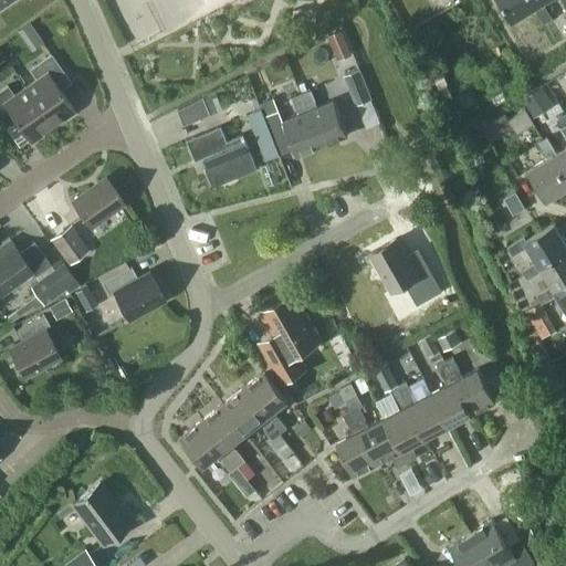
[(552,18),(542,1),(537,3),(535,0),(500,0),(512,19),(533,7),(543,23),(552,18)]
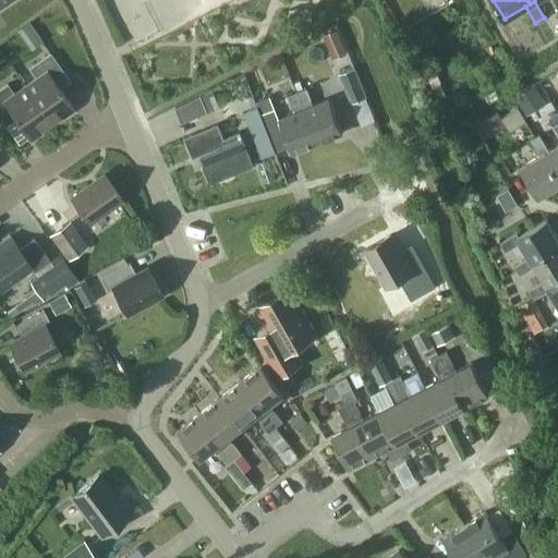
[(38,22),(25,26),(33,46),(46,41),(38,22)]
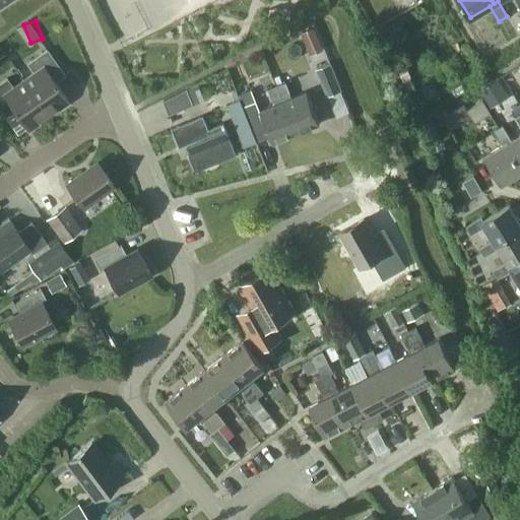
[(322,50),(314,27),(301,33),(310,55),(322,50)]
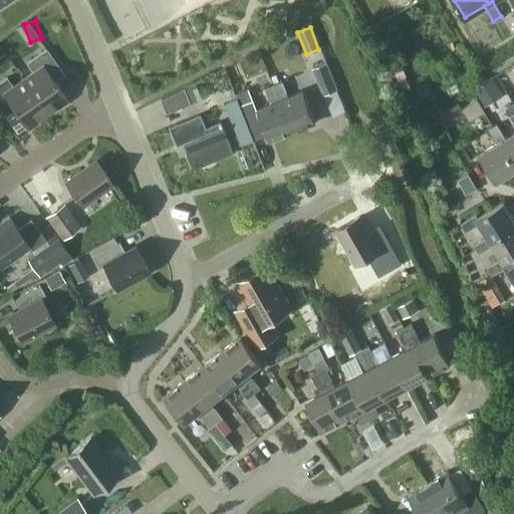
[(33,71),(23,78),(46,111),(56,105),(57,107),(68,100),(54,80),(63,73),(46,48),(26,62),(33,71)]
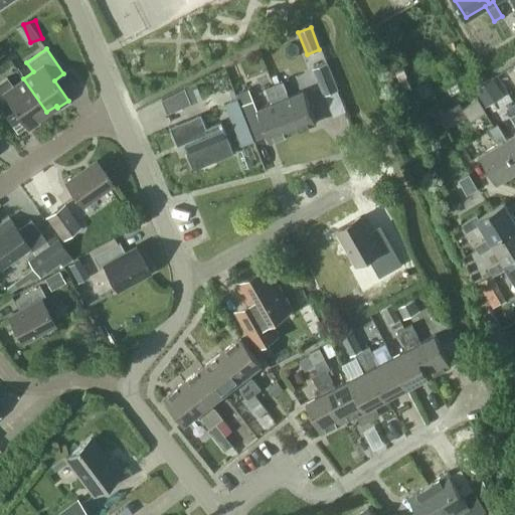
[(338,89),(328,61),(312,67),(323,95),(338,89)]
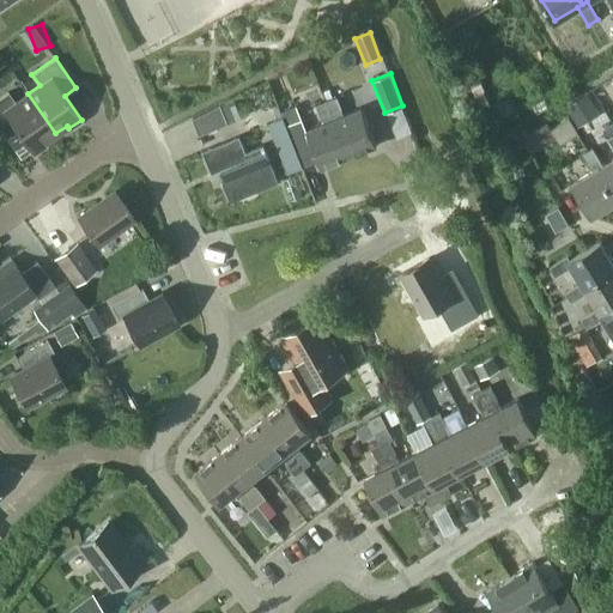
[(474,95),(484,90),(479,80),(469,85),(474,95)]
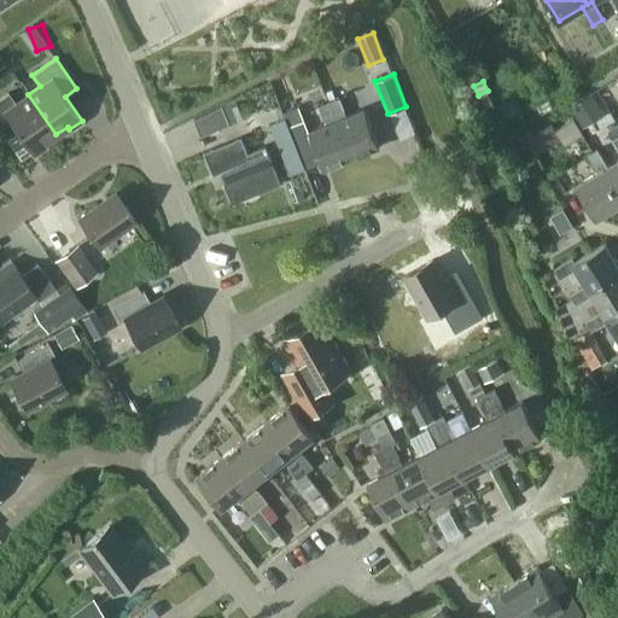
[(56,134),(28,94),(15,103),(7,92),(0,97),(0,130),(5,139),(17,130),(34,155),(46,145),(45,143),(56,134)]
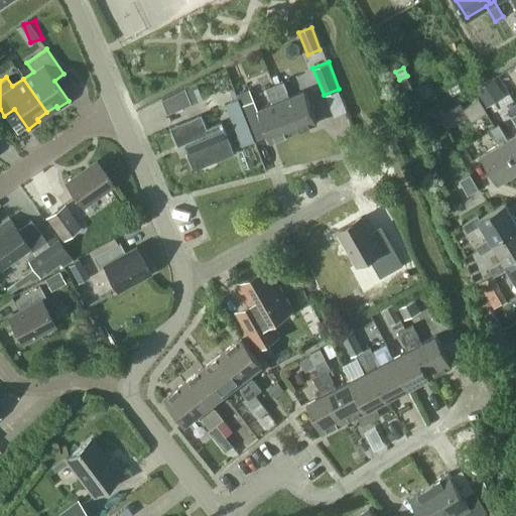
[(494,80),(477,90),(485,103),(502,93),(494,80)]
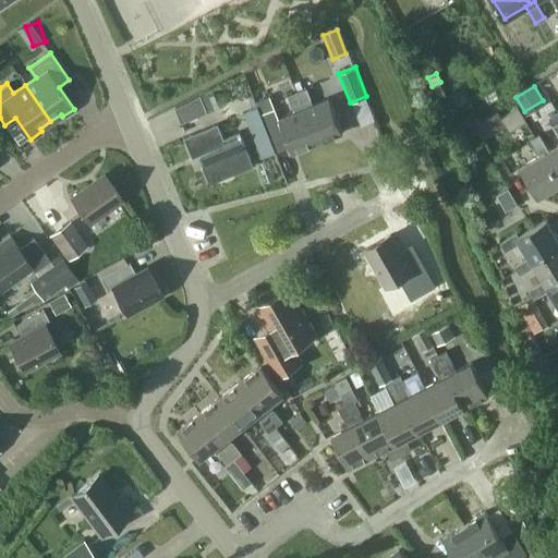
[(306,87),(296,92),(317,142),(342,132),(329,98),(312,105),(310,99),(311,98),(306,87)]
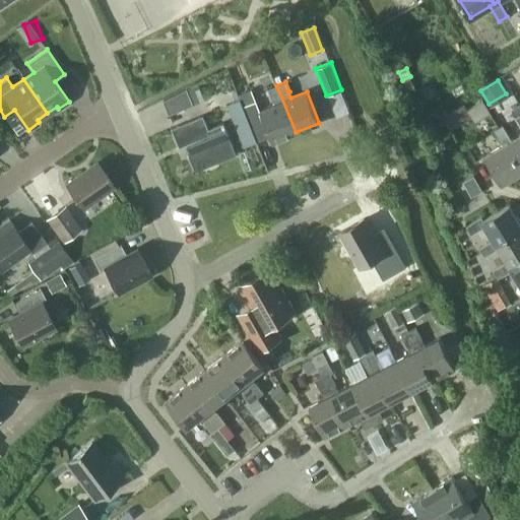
[(296,132),(276,85),(268,88),(272,99),(275,105),(259,111),(255,101),(243,106),(254,133),(266,128),(272,142),(296,132)]
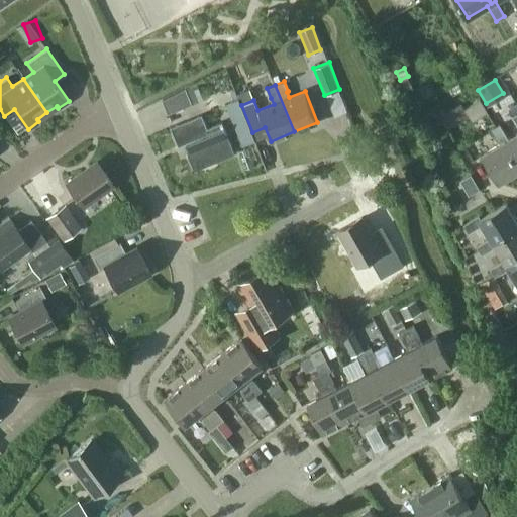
[(168,112),(192,103),(186,87),(163,99),(168,112)]
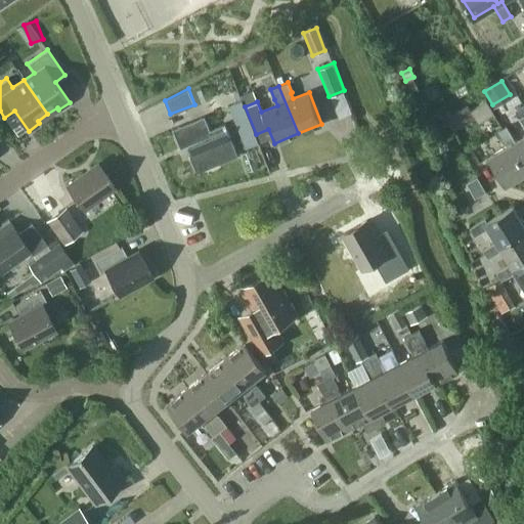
[(474,118),(467,104),(445,118),(452,130),(474,118)]
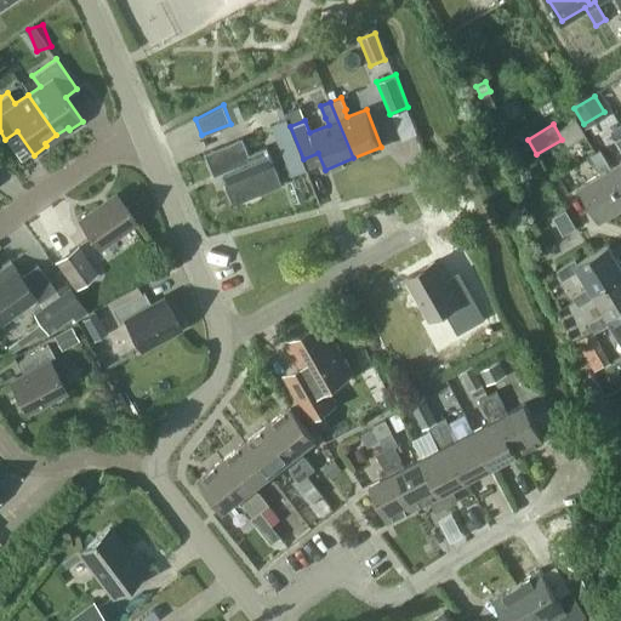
[(620,148),(620,159),(610,166),(607,169),(620,192),(620,136),(616,140),(620,148)]
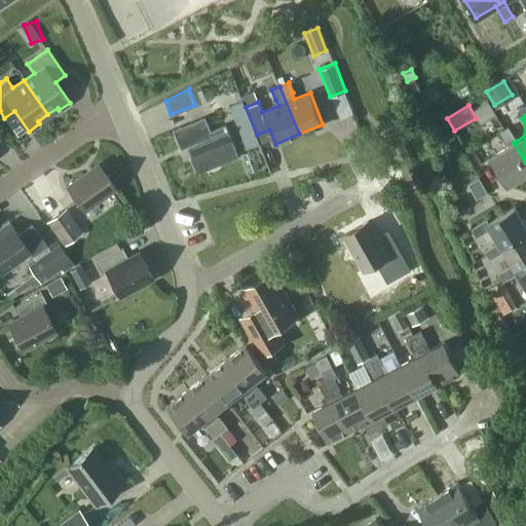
[(197,173),(239,156),(226,123),(211,129),(205,116),(174,129),(181,149),(189,145),(192,152),(190,153),(197,173)]
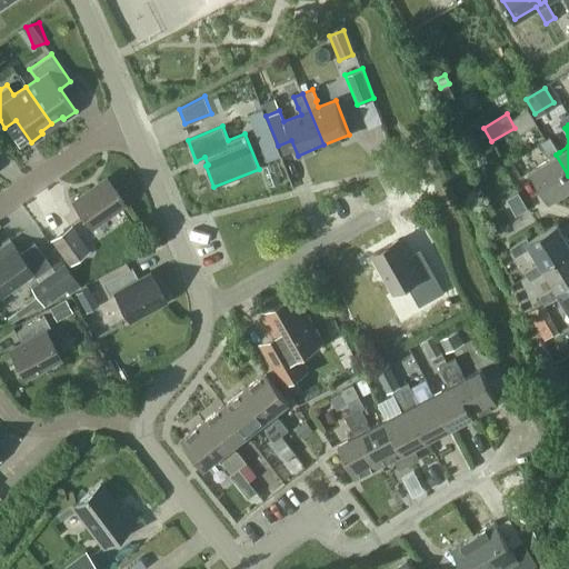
[(549,199),(568,187),(568,176),(556,155),(559,152),(549,137),(540,142),(550,158),(531,169),(549,199)]
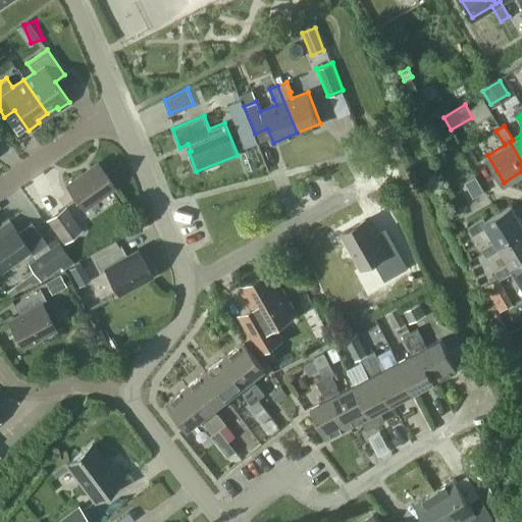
[(246,147),(257,143),(252,129),(241,135),(246,147)]
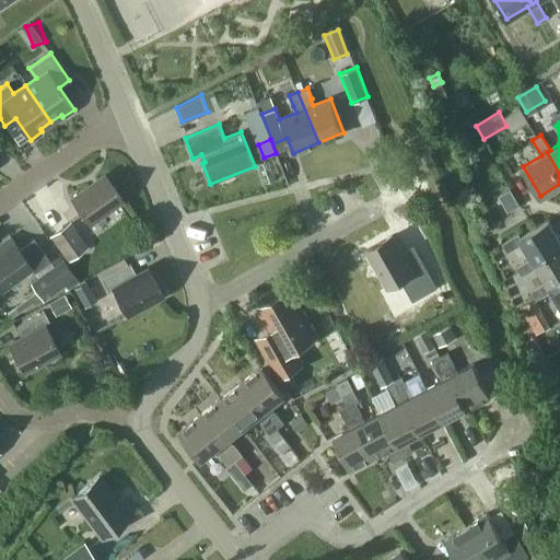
[(89,221),(121,198),(104,174),(71,198),(89,221)]
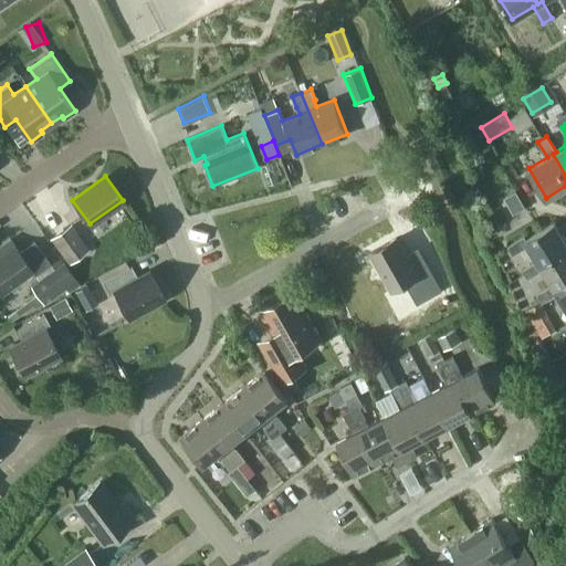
[(501,198),(511,216),(525,208),(514,190),(501,198)]
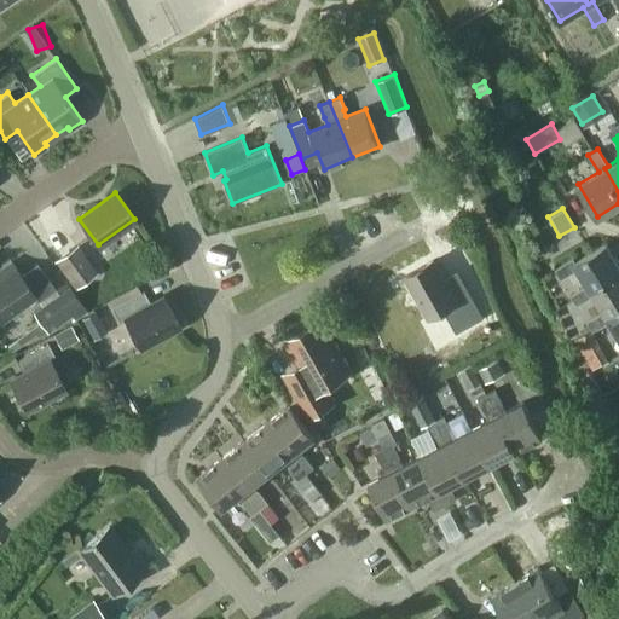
[(578,268),(588,284),(590,289),(618,270),(618,262),(606,242),(576,261),(573,258),(555,268),(561,278),(578,268)]
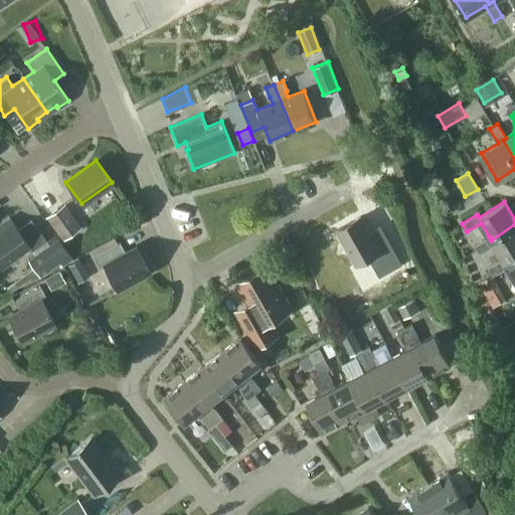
[(45,216),(61,239),(80,225),(64,203),(45,216)]
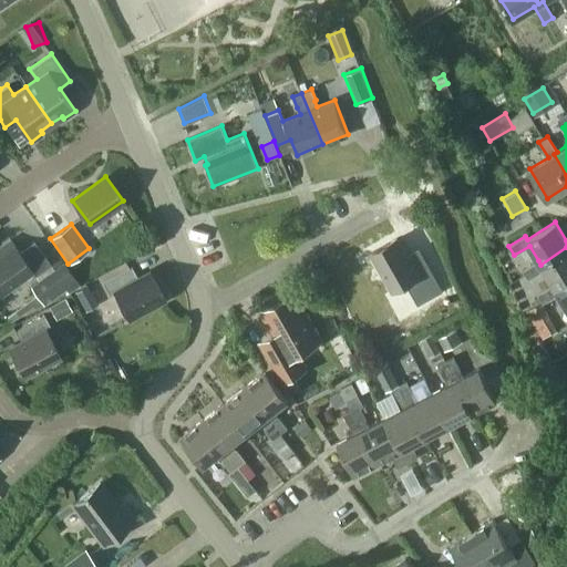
[(418,305),(443,290),(423,256),(411,263),(397,237),(371,253),(393,290),(405,284),(418,305)]
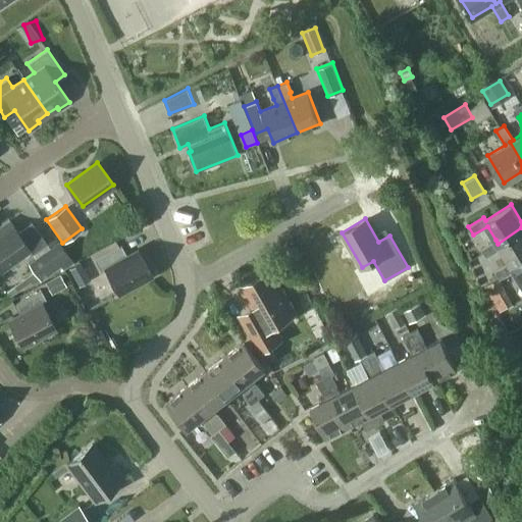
[(0,270),(30,250),(32,253),(46,243),(31,221),(17,231),(8,220),(0,225),(0,270)]
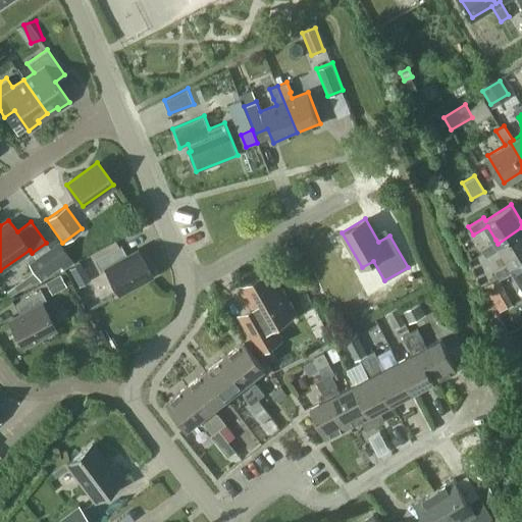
[(521,258),(521,227),(498,244),(496,240),(481,249),(486,257),(501,248),(509,262),(511,265),(521,258)]
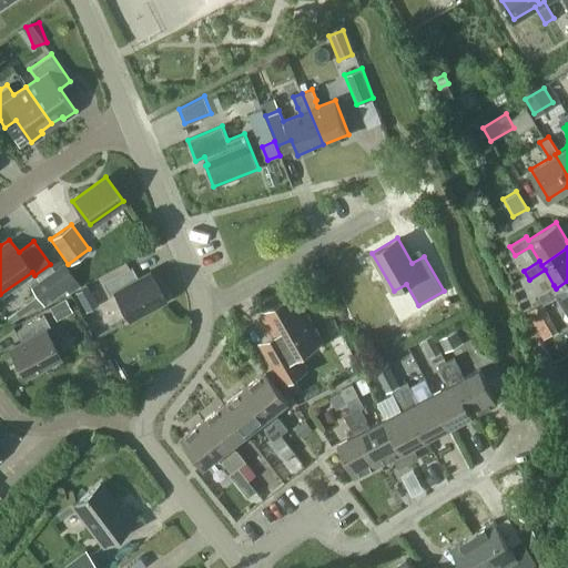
[(79,285),(63,262),(31,285),(43,303),(64,288),(68,293),(79,285)]
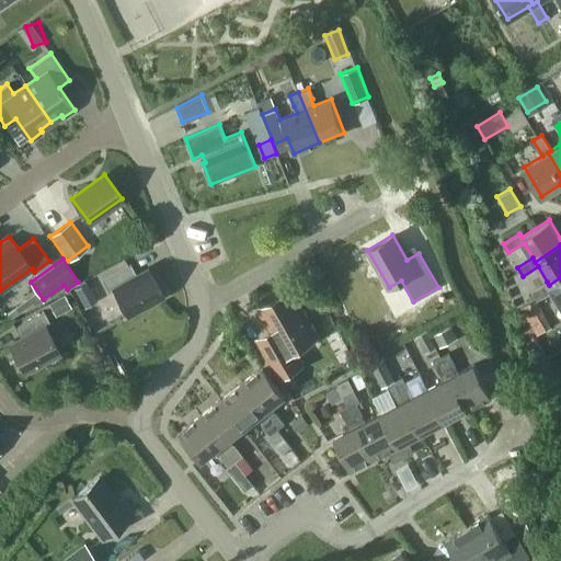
[(126,313),(162,294),(148,268),(136,275),(129,263),(101,278),(107,292),(113,288),(126,313)]
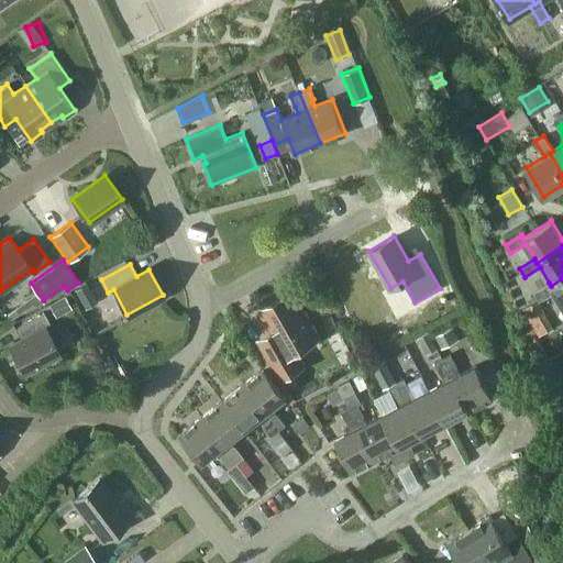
[(562,278),(551,286),(549,283),(533,291),(539,300),(554,291),(562,305),(562,278)]
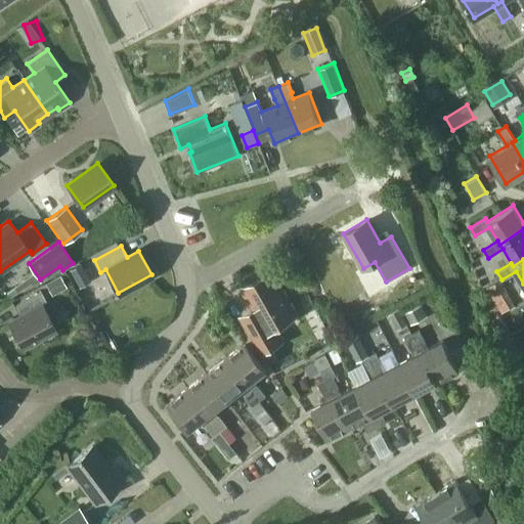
[(80,263),(69,269),(78,287),(89,280),(80,263)]
